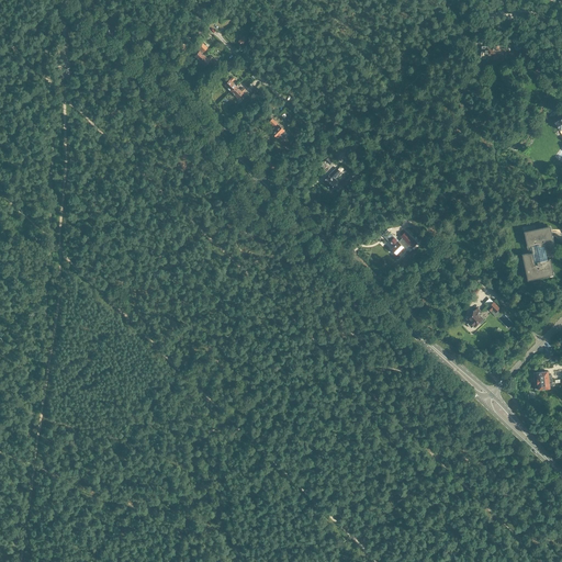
[(512,49),(516,54),(524,47),(519,43),(512,49)]
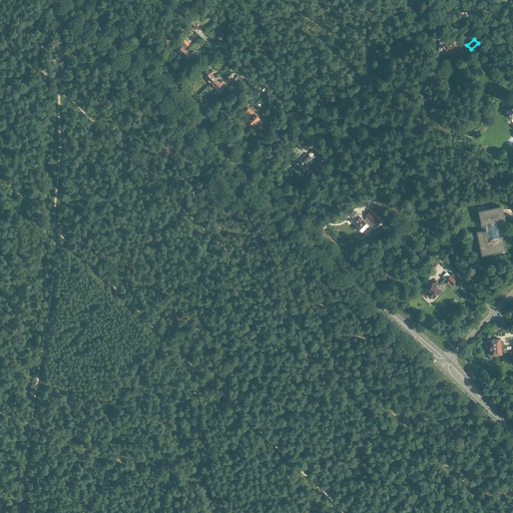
[(456,42),(452,42),(451,44),(445,43),(444,51),(448,51),(448,53),(455,54),(455,52),(461,53),(462,45),(456,44),(456,42)]
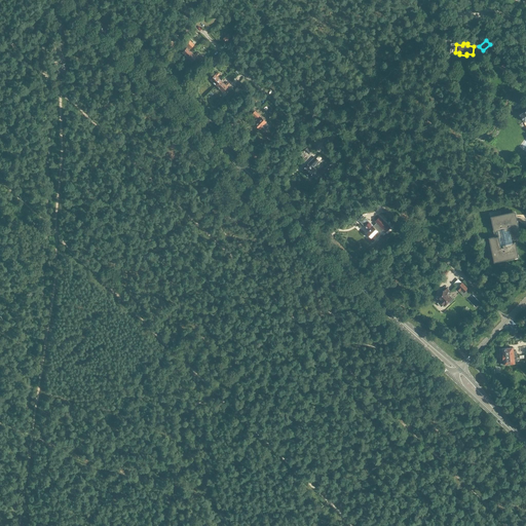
[(189,45),(187,47),(182,52),(187,58),(191,52),(189,50),(191,47),(189,45)]
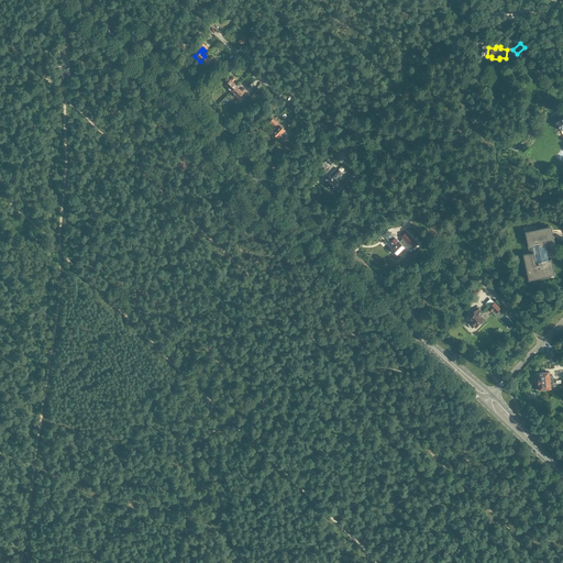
[(210,56),(208,58),(205,56),(200,62),(206,66),(212,58),(210,56)]
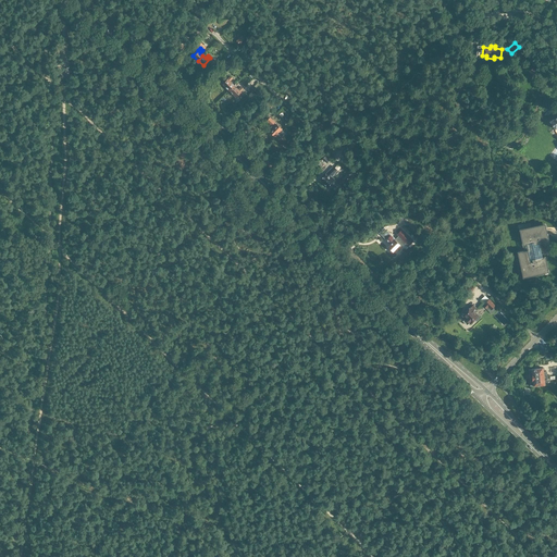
[(231,76),(227,79),(222,84),(229,90),(234,86),(230,82),(233,78),(231,76)]
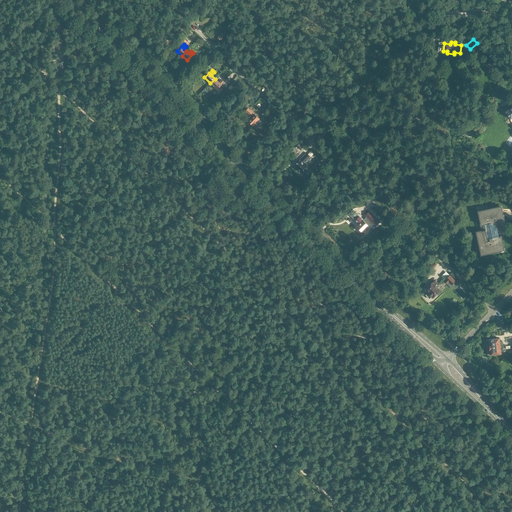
[(221,80),(219,83),(215,79),(210,83),(216,89),(221,85),(221,84),(223,82),(221,80)]
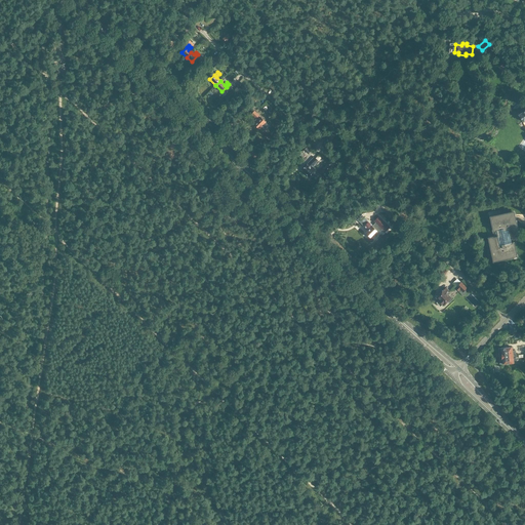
[(253,117),(257,120),(254,124),(259,128),(267,122),(257,113),(253,117)]
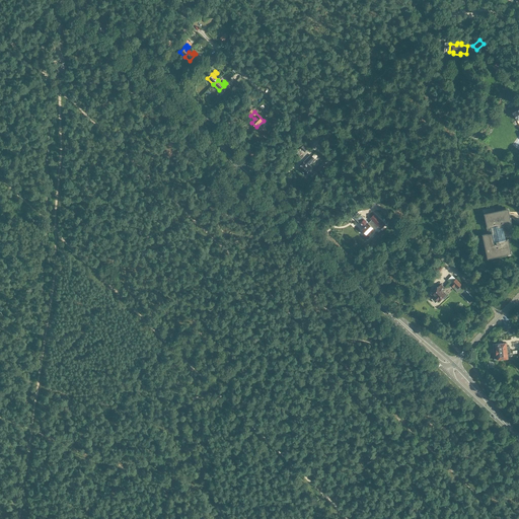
[(298,167),(305,175),(312,168),(309,165),(312,161),(308,157),(298,167)]
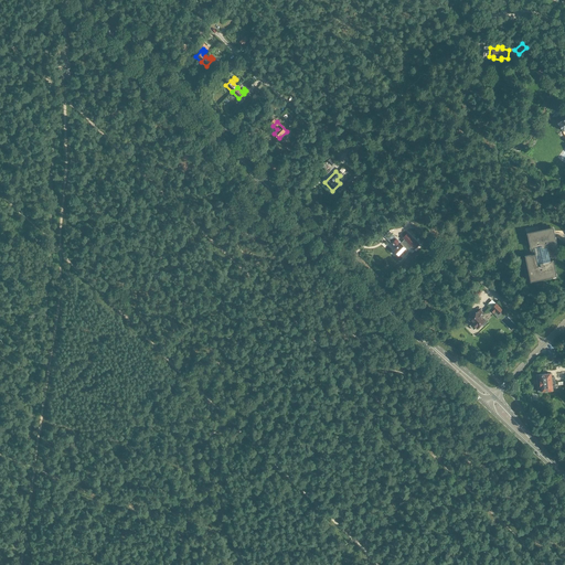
[(348,188),(350,185),(354,181),(350,177),(343,183),(348,188)]
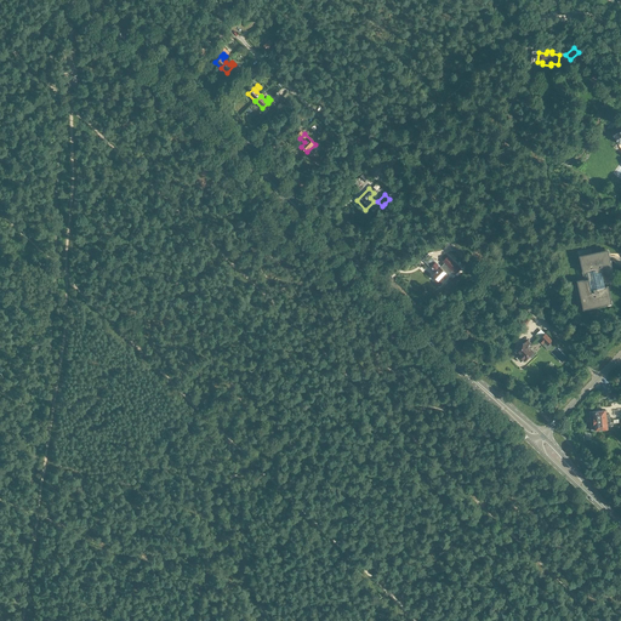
[(585,283),(579,284),(584,305),(586,303),(587,308),(607,305),(607,302),(611,301),(608,286),(605,288),(603,279),(609,278),(608,275),(611,275),(608,261),(610,261),(609,258),(609,252),(607,254),(605,250),(586,255),(586,256),(581,257),(581,258),(585,272),(587,272),(590,279),(584,280),(585,283)]
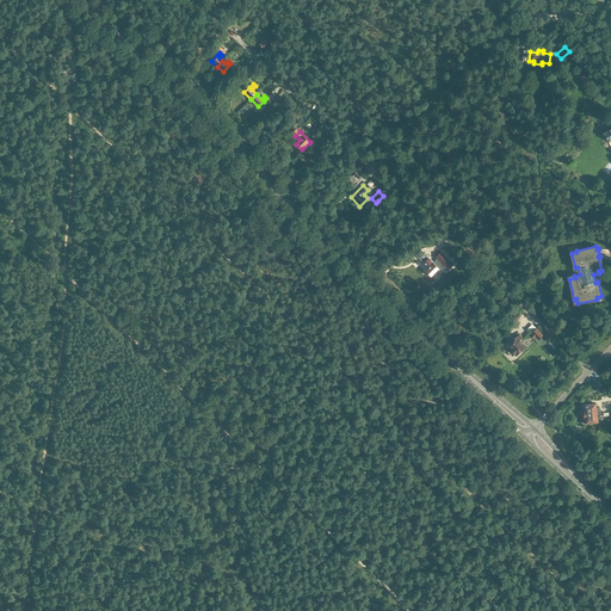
[(434,273),(437,275),(442,271),(439,269),(444,264),(438,259),(434,263),(430,258),(424,263),(429,267),(426,271),(432,277),(434,273)]
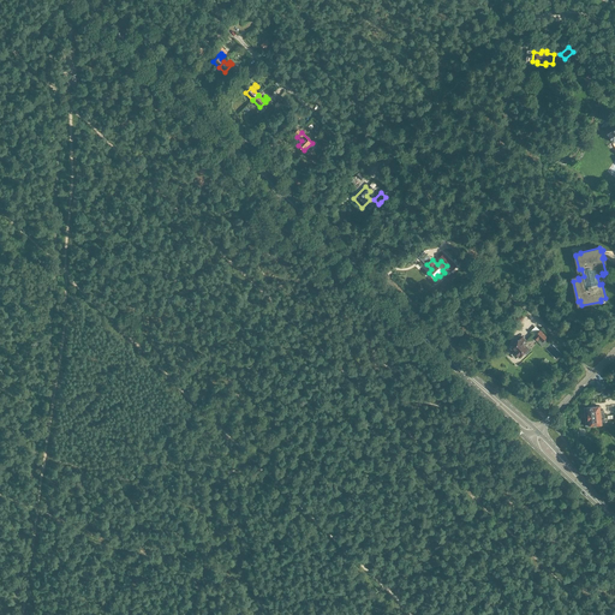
[(542,341),(547,338),(541,330),(536,335),(536,336),(535,338),(537,340),(539,339),(542,341)]
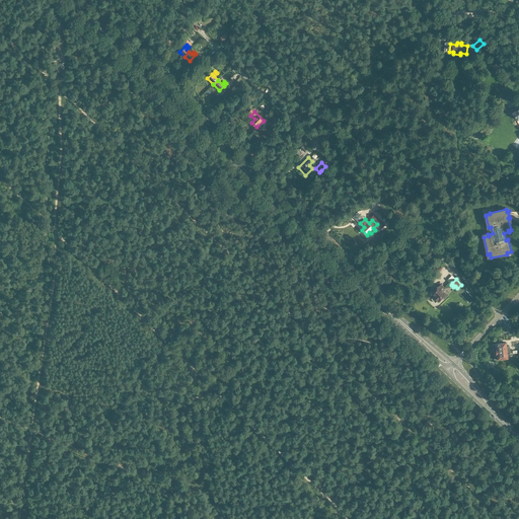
[(442,290),(444,289),(445,288),(441,284),(439,286),(431,293),(434,296),(431,299),(435,303),(438,301),(442,297),(444,299),(447,296),(446,294),(442,290)]
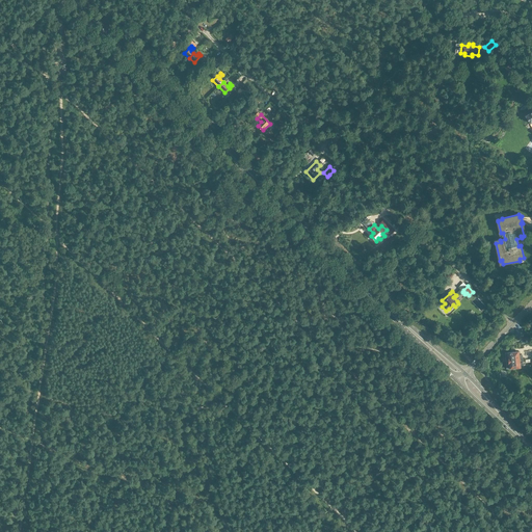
[(508,352),(505,352),(507,368),(510,368),(521,367),(524,367),(523,355),(520,355),(519,351),(508,352)]
